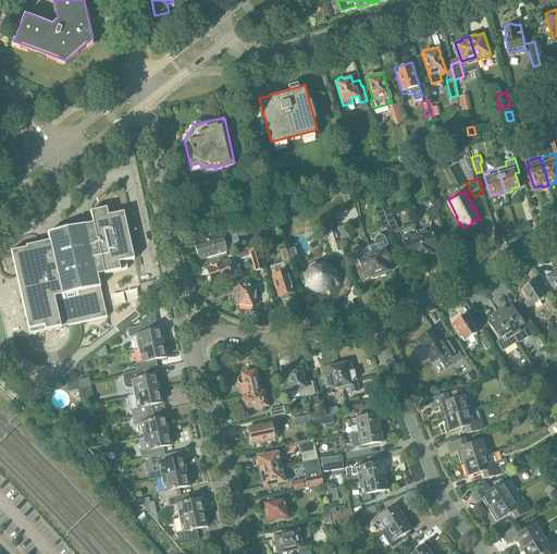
[(50,238),(28,244),(28,246),(12,249),(32,332),(109,315),(99,272),(130,266),(127,258),(136,256),(125,209),(110,212),(108,205),(91,209),(94,220),(48,231),(50,238)]
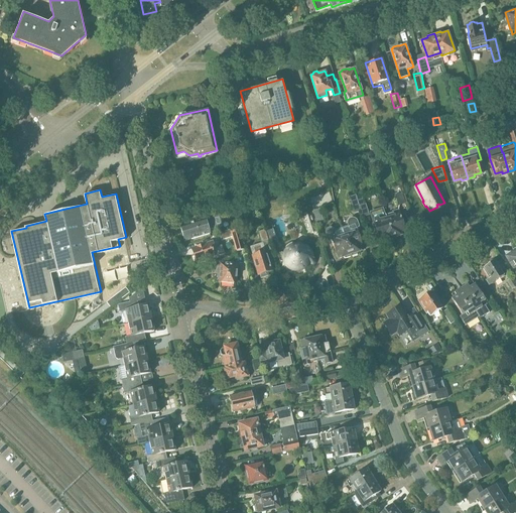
[(398,205),(406,203),(402,190),(395,193),(398,205)]
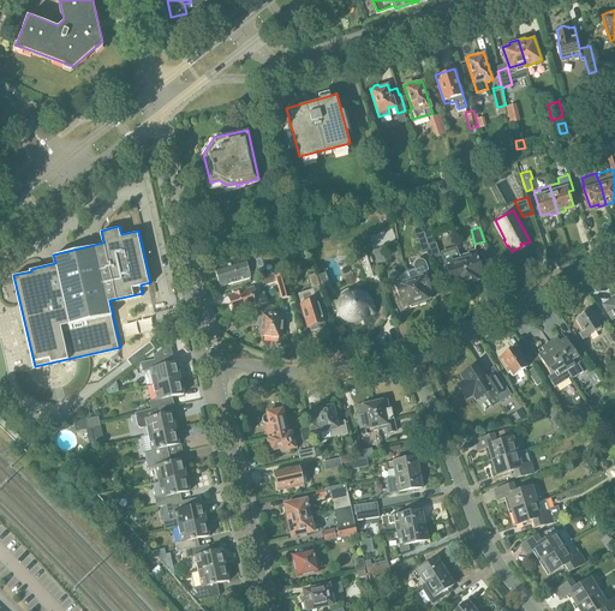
[(422,251),(430,249),(428,243),(424,229),(416,233),(422,251)]
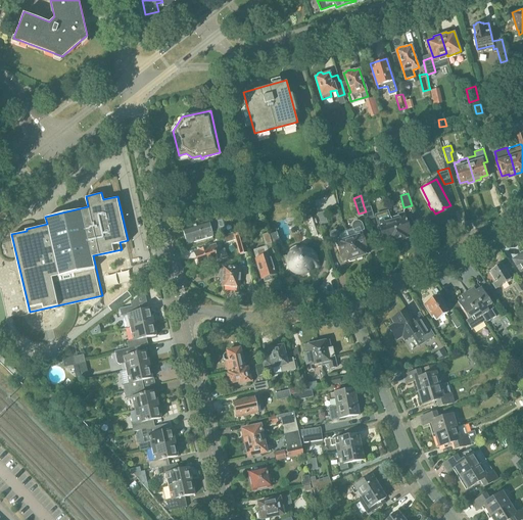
[(364,206),(366,211),(368,218),(374,216),(370,204),(364,206)]
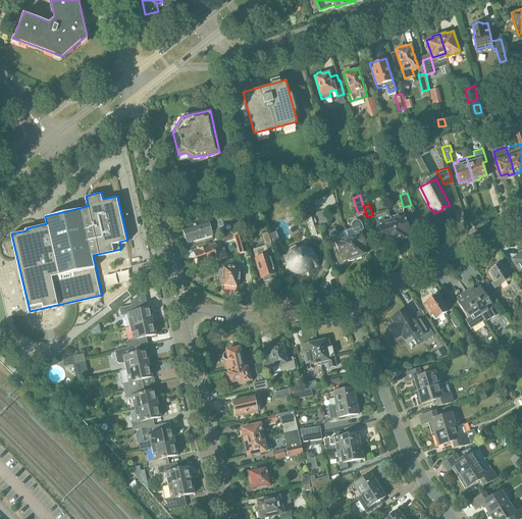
[(327,224),(323,209),(316,211),(321,225),(327,224)]
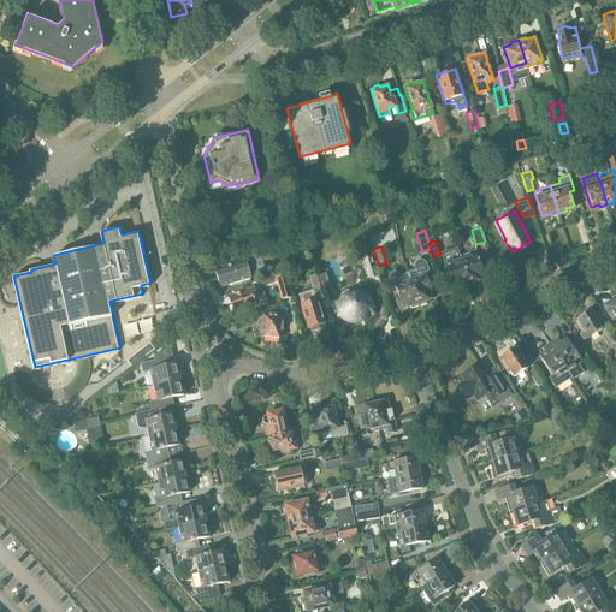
[(469,250),(460,253),(469,280),(478,278),(478,277),(484,274),(474,247),(468,249),(469,250)]
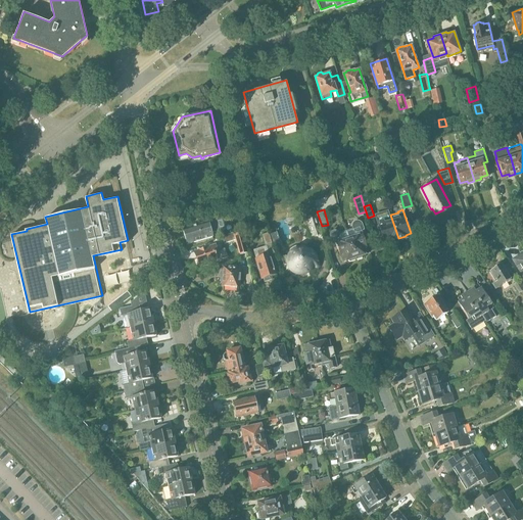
[(317,233),(311,214),(300,216),(302,224),(303,224),(305,224),(306,224),(307,225),(307,226),(311,235),(317,233)]
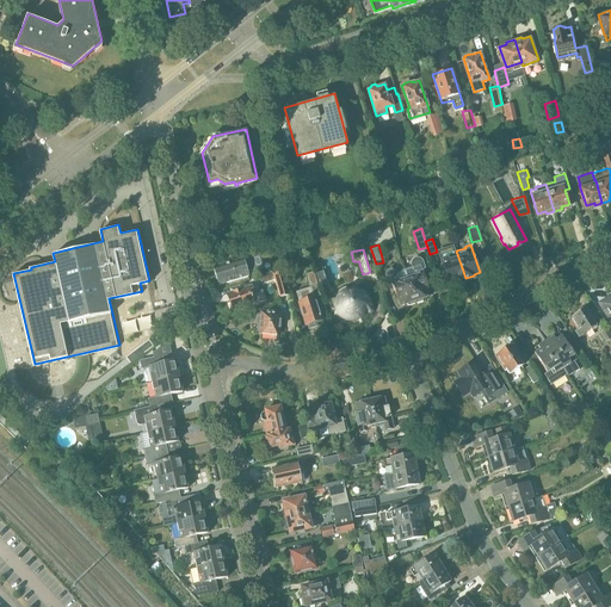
[(466,278),(456,251),(448,254),(446,253),(440,254),(450,283),(456,280),(456,282),(466,278)]
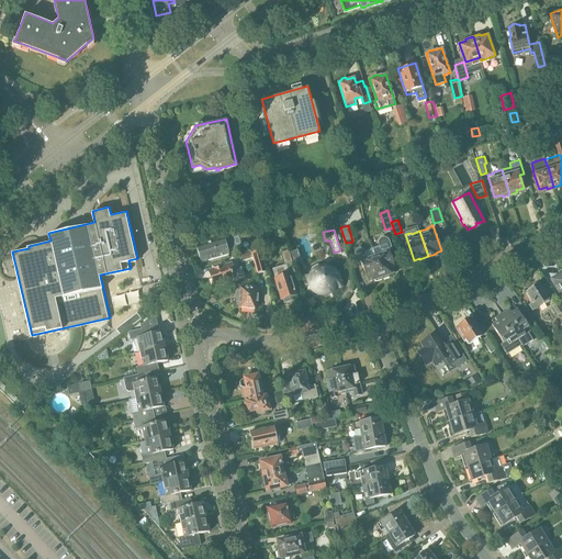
[(227,247),(242,243),(238,232),(197,244),(201,260),(228,252),(227,247)]
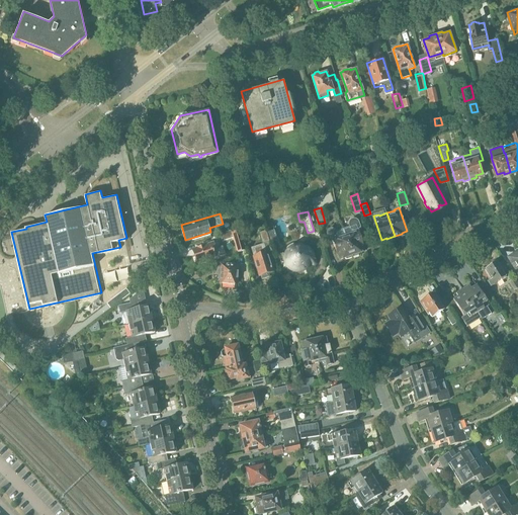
[(349,224),(343,226),(345,234),(352,255),(359,253),(359,251),(364,249),(362,243),(363,243),(358,228),(360,227),(360,226),(358,220),(358,219),(357,218),(356,218),(356,217),(355,217),(354,217),(353,217),(352,217),(351,217),(350,217),(349,219),(348,220),(348,222),(349,224)]
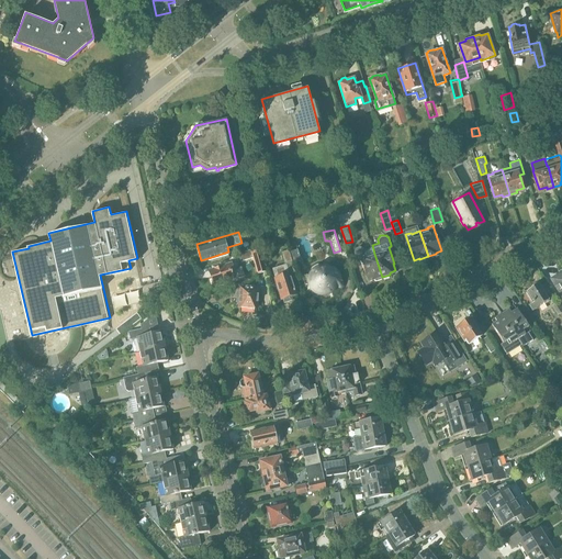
[(358,264),(362,263),(366,274),(367,274),(369,279),(374,277),(375,279),(382,277),(374,254),(372,245),(364,248),(363,246),(362,246),(361,245),(359,245),(358,245),(356,246),(355,247),(355,248),(355,249),(353,250),(355,252),(358,264)]
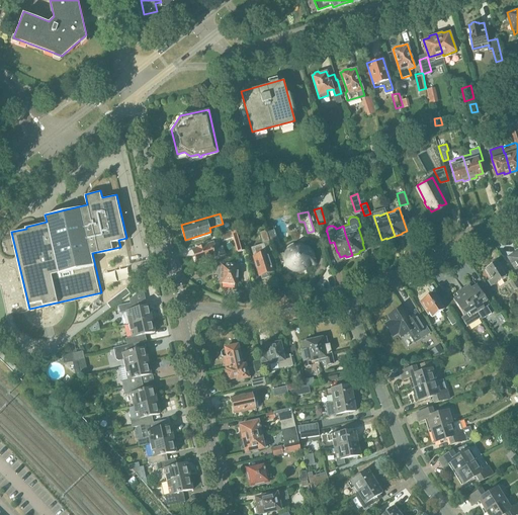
[(231,231),(232,236),(237,251),(246,248),(240,228),(231,231)]
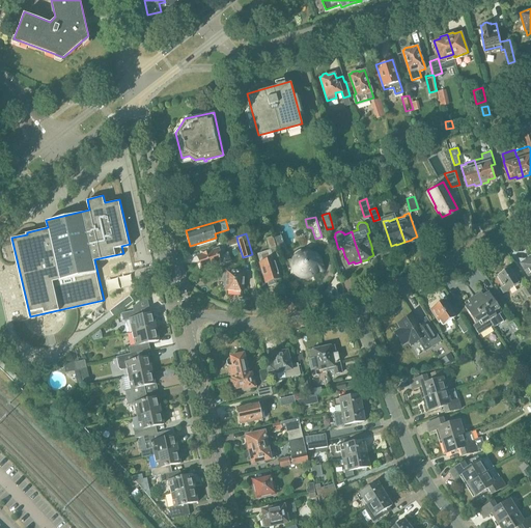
[(227,245),(238,242),(236,237),(235,234),(225,238),(227,245)]
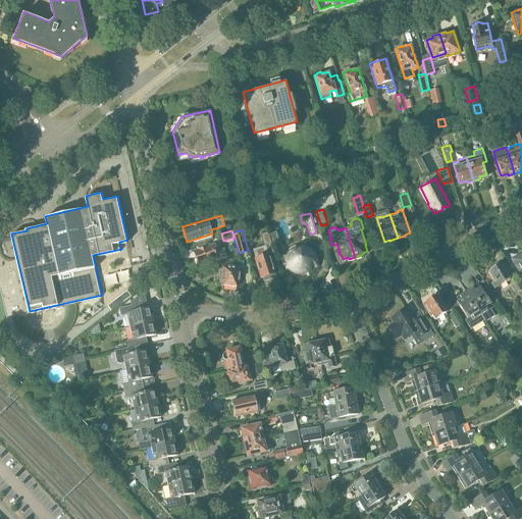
[(268,253),(274,251),(268,231),(261,234),(265,244),(253,248),(255,255),(262,275),(263,275),(263,278),(271,275),(270,273),(274,271),(268,253)]
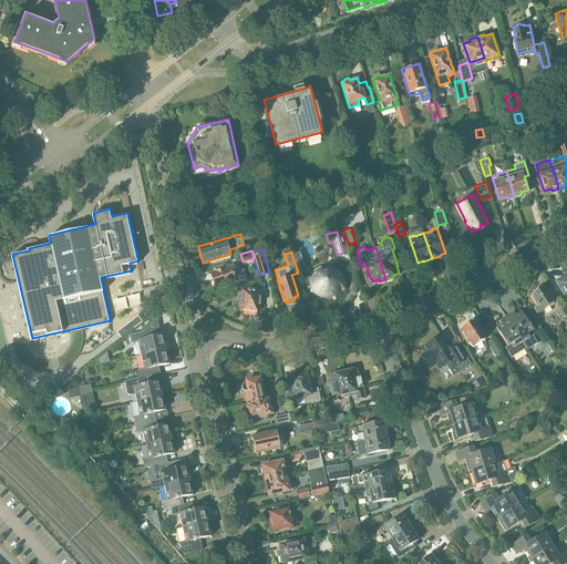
[(246,276),(244,267),(240,268),(239,263),(215,270),(216,276),(213,277),(216,286),(246,276)]
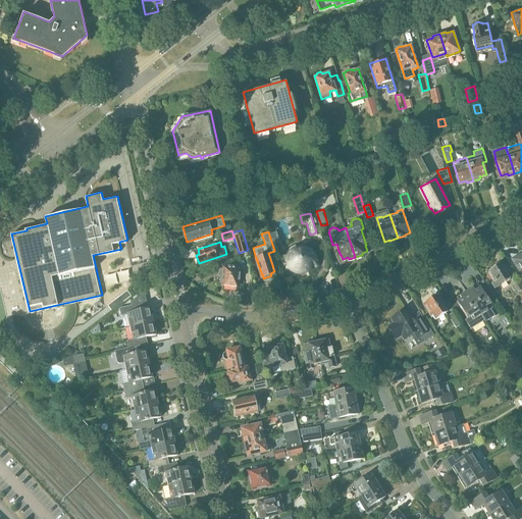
[(304,247),(303,247),(301,249),(298,246),(297,246),(297,247),(295,247),(294,248),(293,249),(291,250),(290,251),(290,252),(289,253),(289,254),(289,256),(289,257),(289,258),(289,259),(289,261),(290,262),(290,263),(290,264),(291,265),(293,267),(294,268),(295,268),(300,269),(300,266),(306,267),(308,261),(314,262),(315,261),(316,260),(316,259),(316,258),(316,256),(316,255),(316,254),(315,254),(315,252),(314,251),(313,250),(312,249),(311,248),(310,248),(309,247),(308,247),(306,246),(305,246),(304,247)]
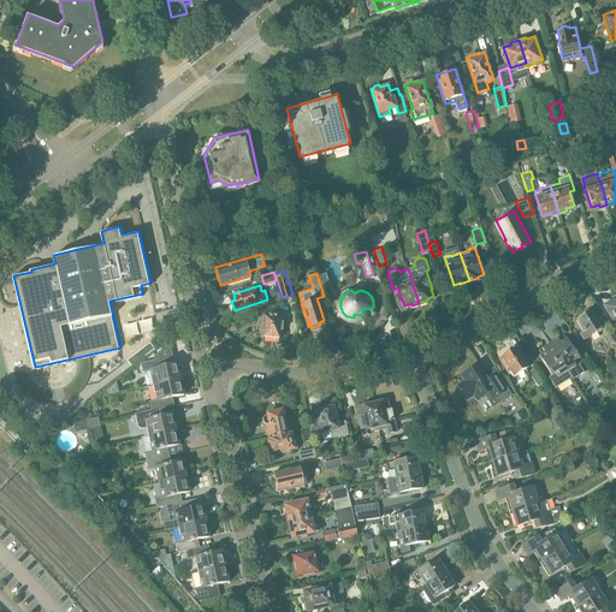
[(615,292),(611,295),(611,299),(604,304),(615,322),(615,292)]
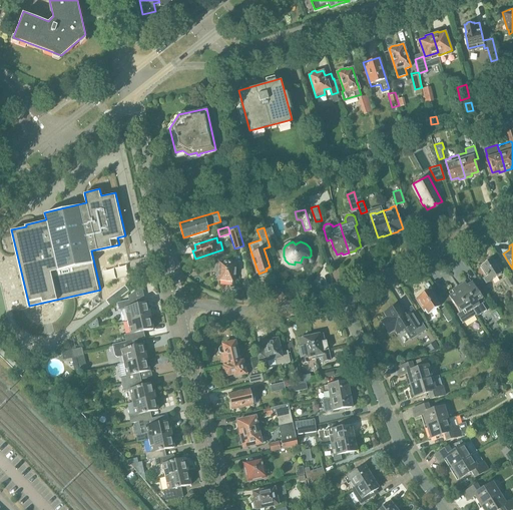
[(486,281),(501,272),(491,257),(480,264),(486,274),(483,276),(486,281)]
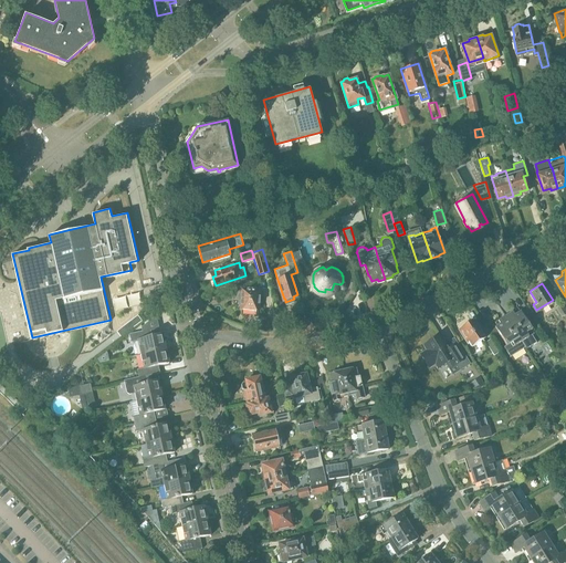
[(261,296),(261,292),(260,290),(260,288),(241,287),(241,290),(242,290),(241,306),(259,308),(260,298),(261,296)]
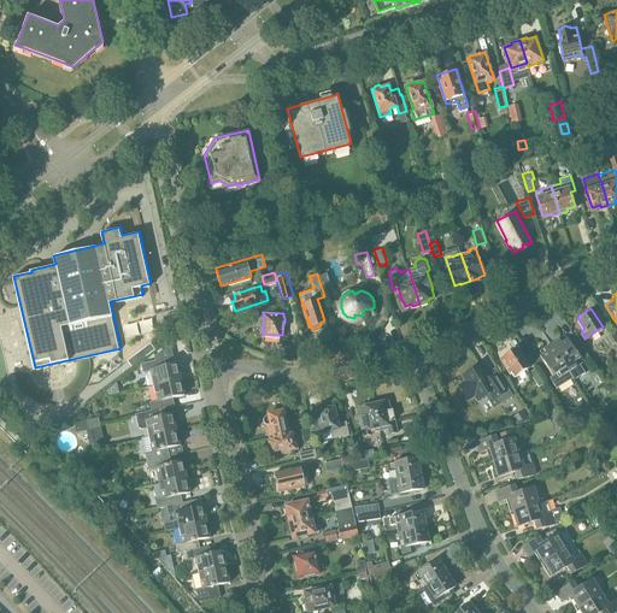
[(616,336),(612,329),(605,334),(612,343),(616,340),(616,336)]
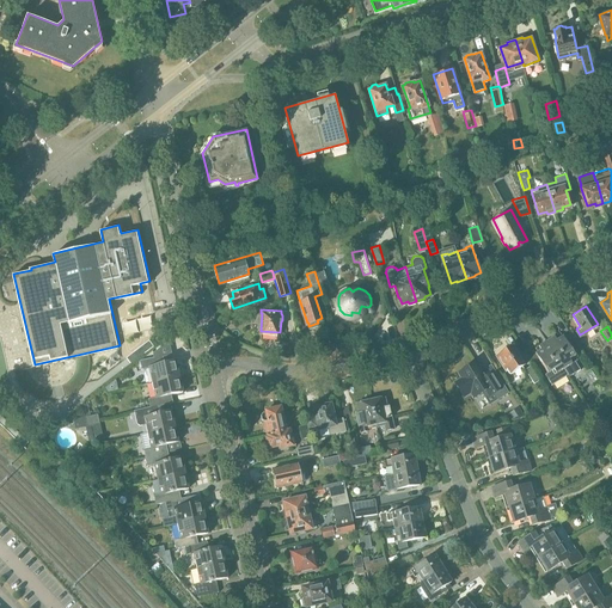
[(555,333),(546,338),(564,366),(568,372),(568,373),(569,374),(580,367),(575,360),(577,358),(575,354),(563,333),(557,337),(555,333)]
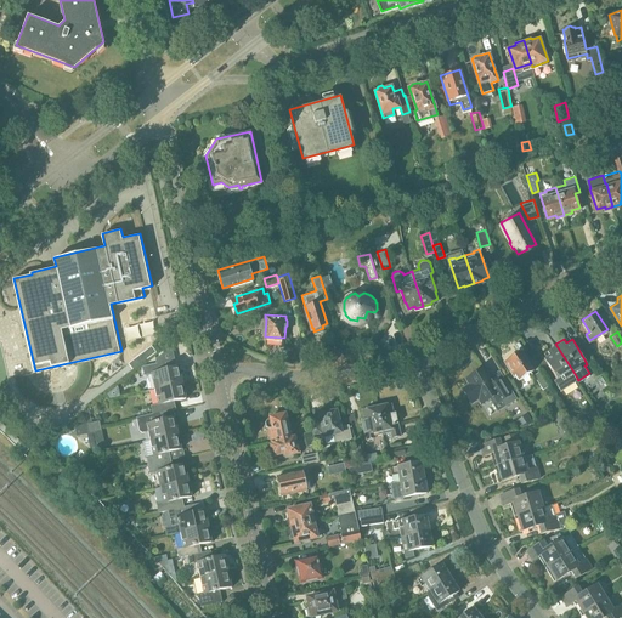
[(128,361),(133,368),(156,350),(151,344),(128,361)]
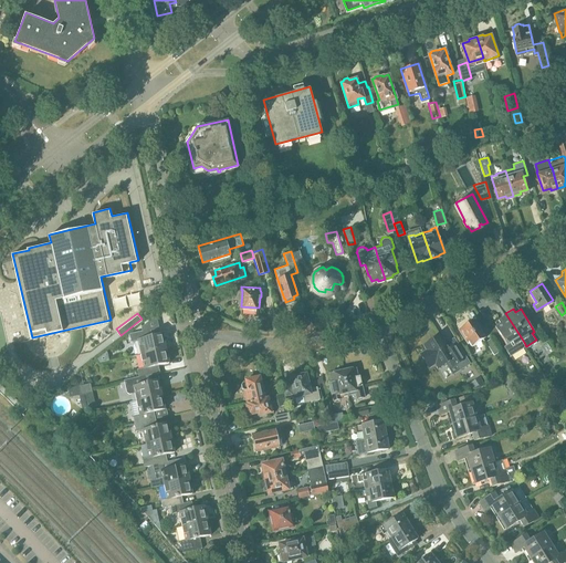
[(522,339),(505,313),(499,318),(501,321),(495,324),(506,343),(504,344),(511,354),(525,345),(525,344),(522,339)]
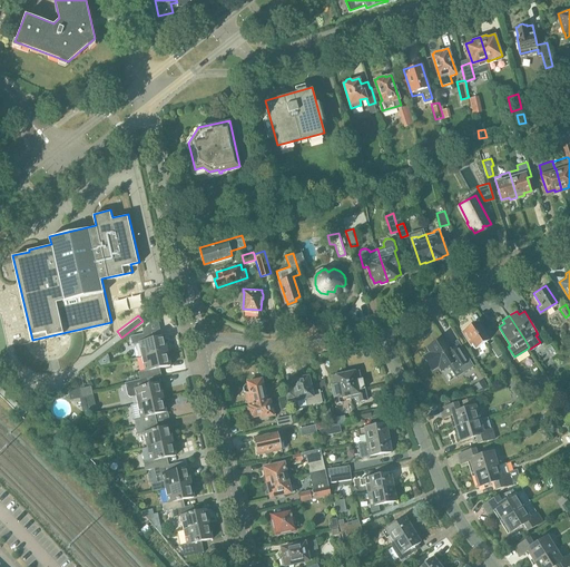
[(475,346),(488,339),(477,321),(463,330),(475,346)]
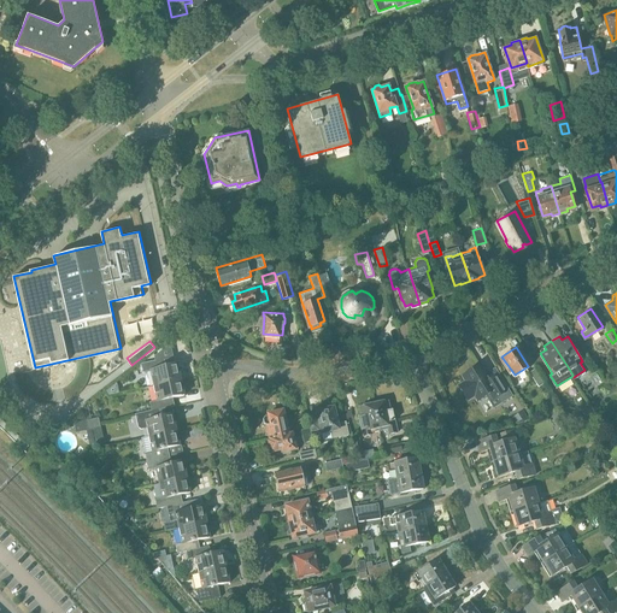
[(151,369),(153,383),(181,377),(177,361),(166,364),(164,357),(141,361),(144,370),(151,369)]
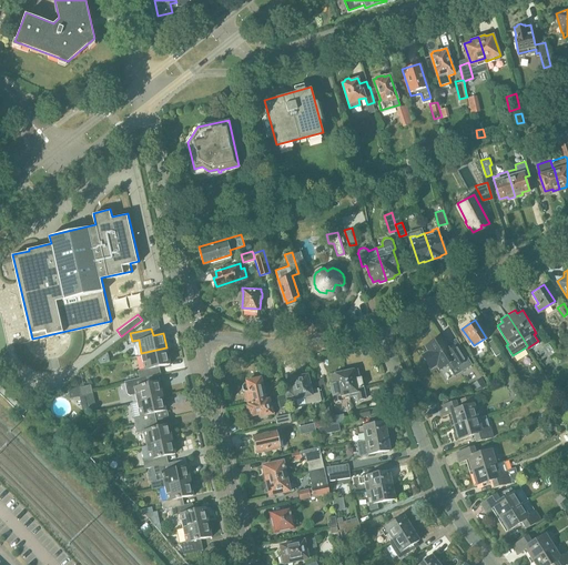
[(429,350),(423,354),(429,365),(437,361),(439,365),(447,361),(449,365),(457,360),(463,369),(472,363),(463,349),(456,353),(454,349),(452,351),(442,335),(427,344),(429,350)]
